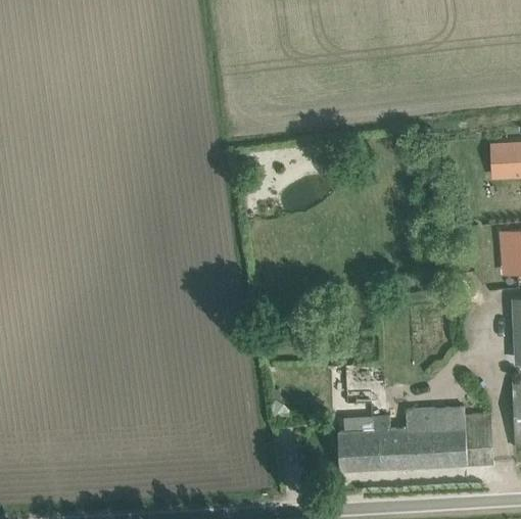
[(507,179),(520,178),(520,145),(505,146),(507,179)]
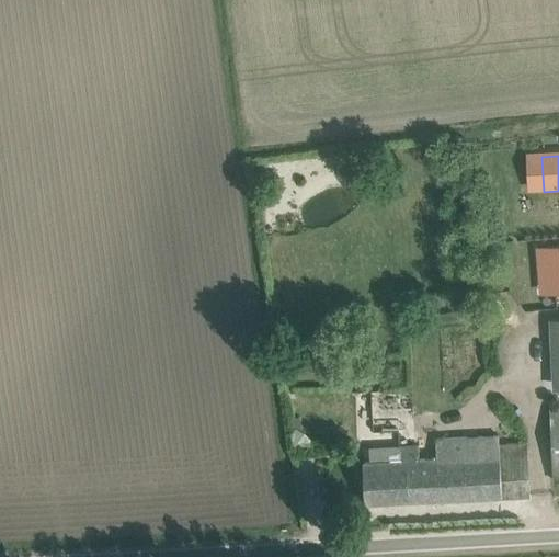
[(558,248),(548,249),(551,296),(558,295),(558,248)]
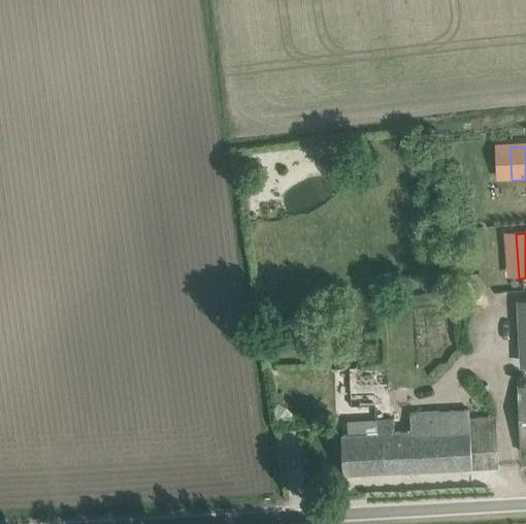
[(435,280),(426,281),(428,292),(436,291),(435,280)]
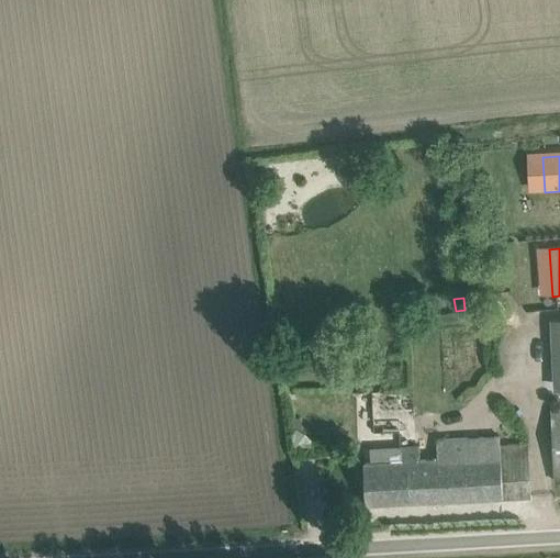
[(551,393),(559,392),(559,323),(549,324),(551,393)]
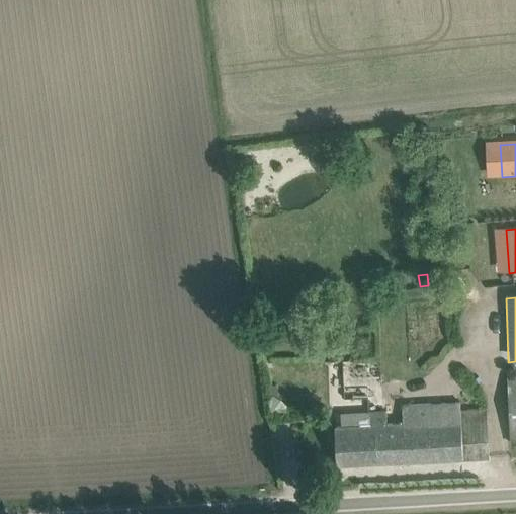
[(510,447),(515,447),(515,381),(507,382),(510,447)]
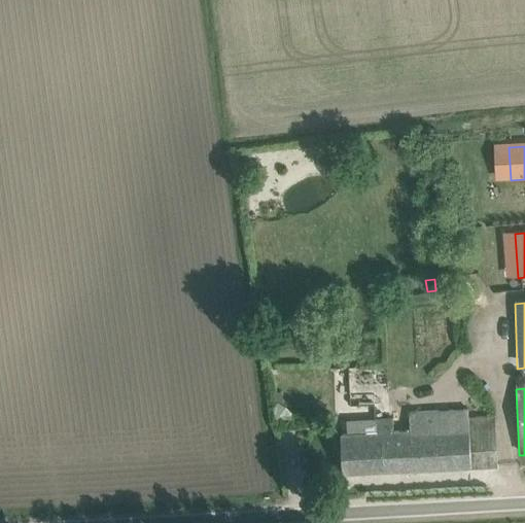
[(375,436),(340,438),(341,456),(342,477),(411,473),(495,468),(494,448),(493,419),(466,420),(466,412),(407,415),(408,433),(392,434),(391,422),(374,423),(375,436)]
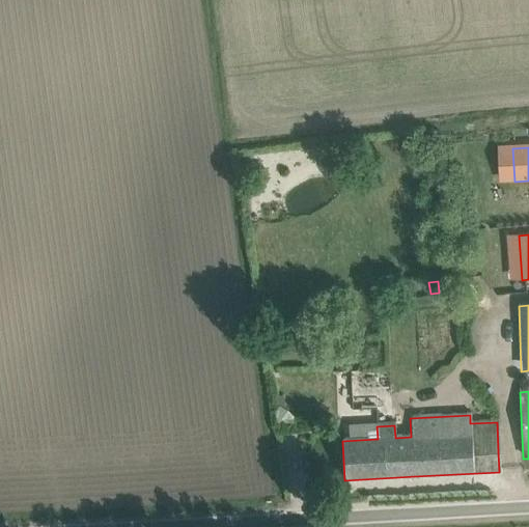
All buildings are outlined.
